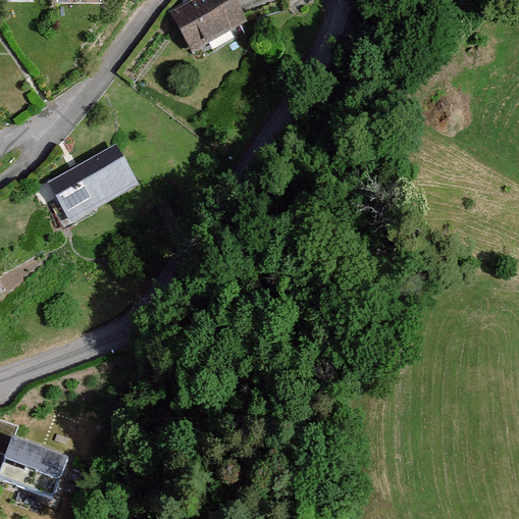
[(187,0),(168,10),(188,45),(240,14),(230,0),(187,0)]
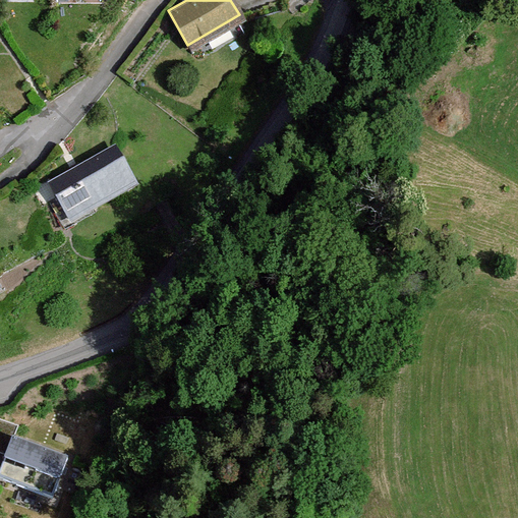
[(112,145),(46,180),(68,221),(134,184),(112,145)]
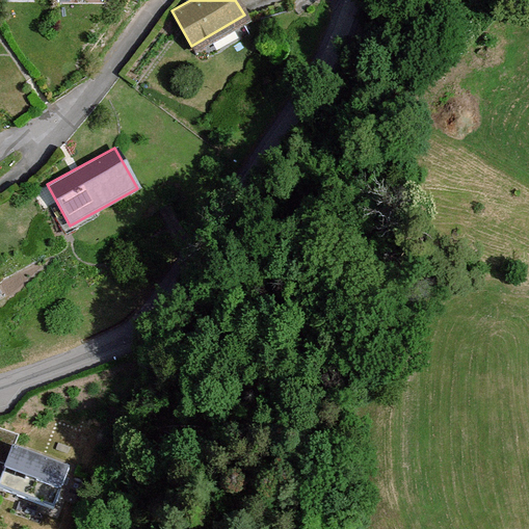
[(0,460),(6,464),(14,444),(18,433),(0,425),(0,460)]
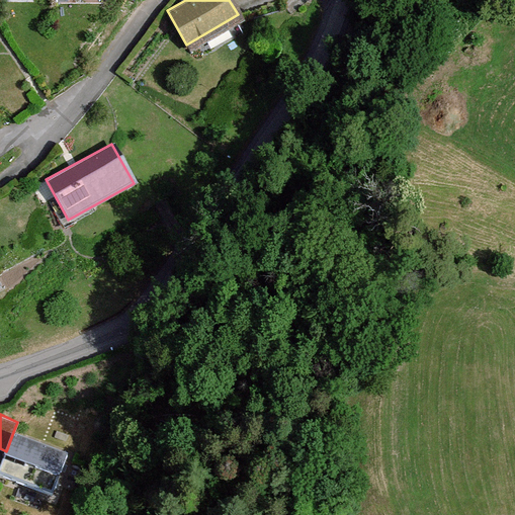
[(6,451),(0,466),(0,478),(54,499),(71,454),(13,432),(6,451)]
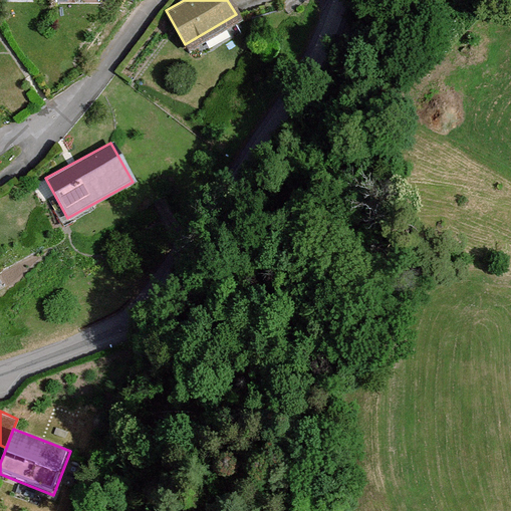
All buildings are outlined.
